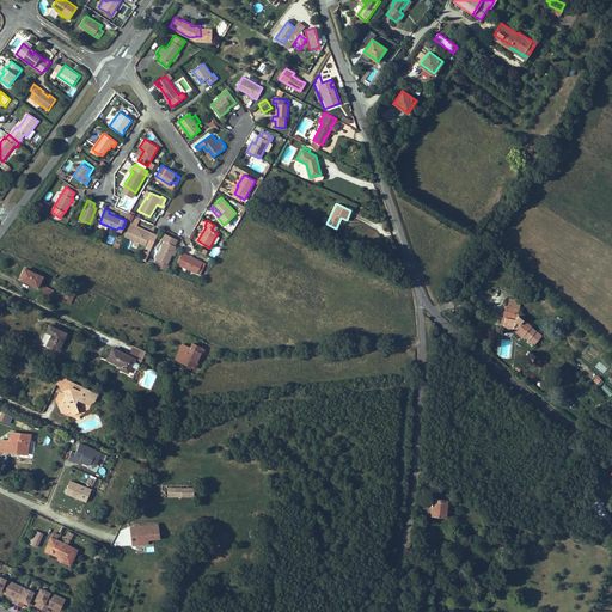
[(136,228),(136,226),(130,224),(124,237),(146,245),(151,234),(144,231),(136,228)]
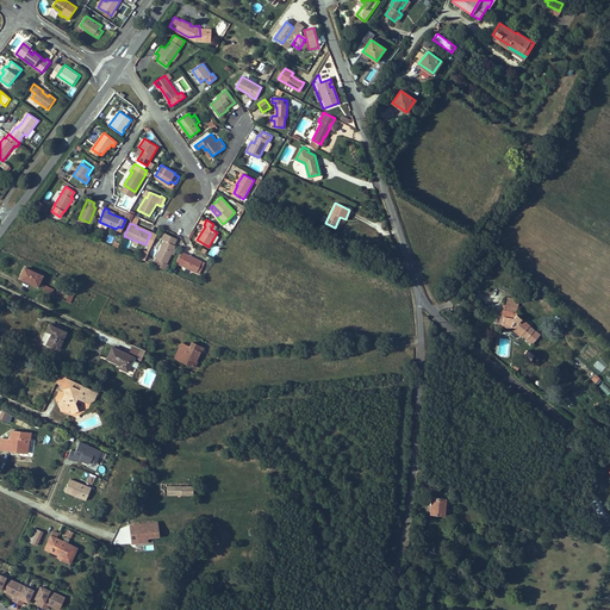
[(163,232),(161,238),(165,240),(155,259),(167,263),(172,253),(174,248),(175,244),(173,243),(175,238),(163,232)]
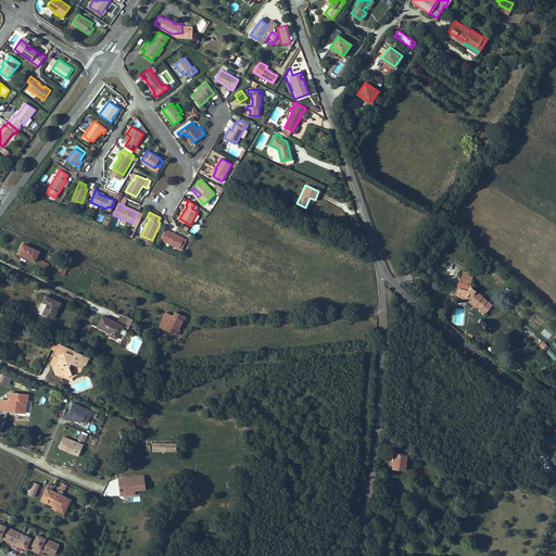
[(181,249),(187,239),(165,229),(163,234),(160,239),(181,249)]
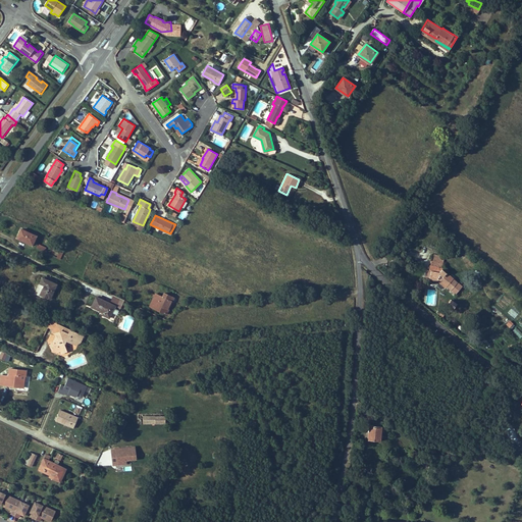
[(21,229),(17,238),(27,243),(27,244),(32,246),(37,236),(21,229)]
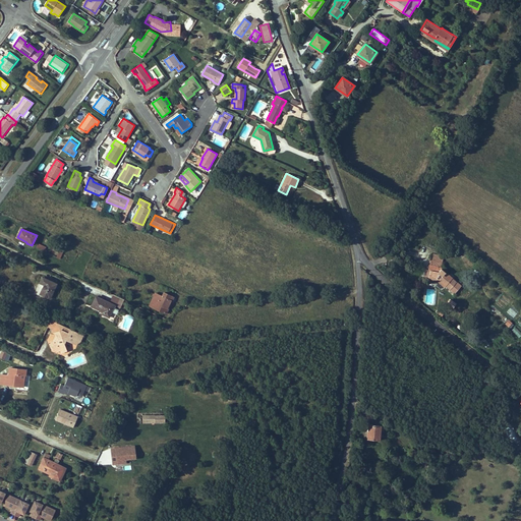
[(431,261),(430,265),(429,265),(428,270),(426,270),(425,276),(429,277),(441,279),(439,280),(437,283),(437,285),(442,290),(446,286),(455,293),(462,286),(442,269),(443,267),(442,267),(442,263),(431,261)]
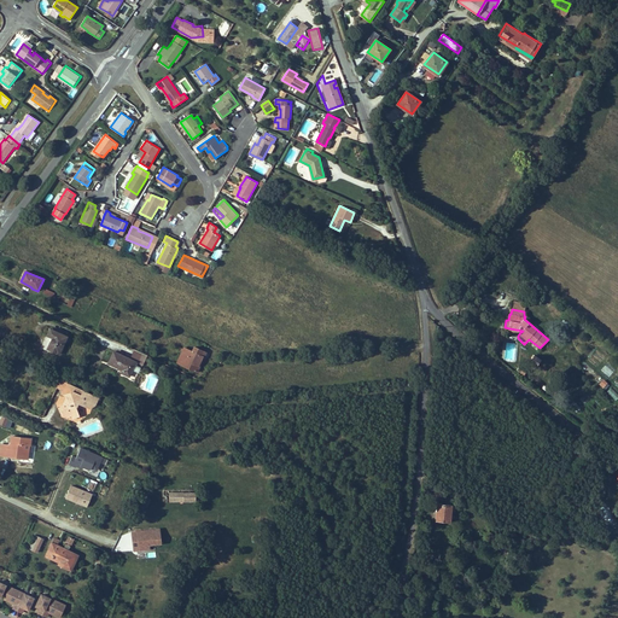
[(47,348),(59,354),(66,337),(51,328),(47,336),(52,338),(47,348)]
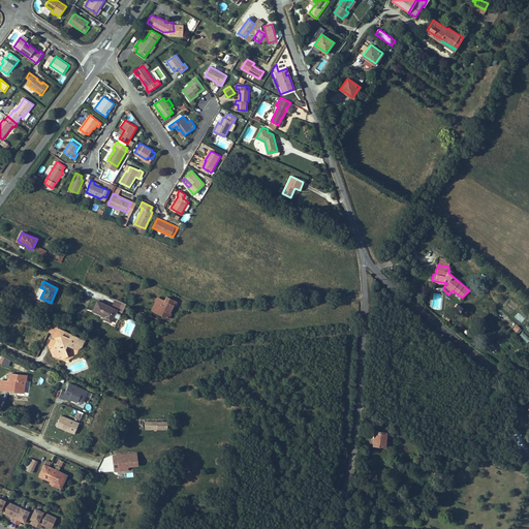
[(158,298),(152,311),(168,318),(177,302),(166,297),(164,301),(158,298)]
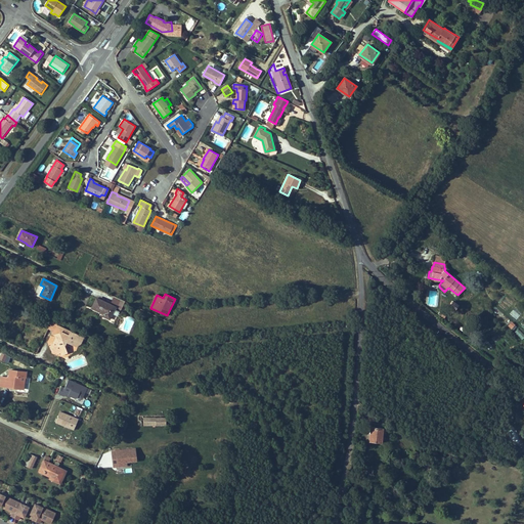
[(110,318),(115,307),(96,298),(92,308),(104,314),(103,315),(110,318)]
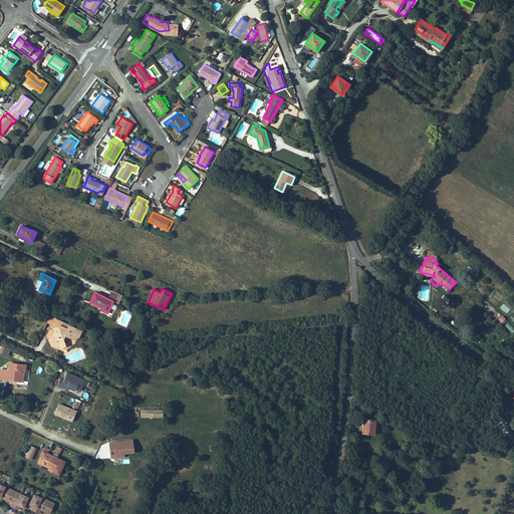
[(112,316),(116,307),(112,305),(108,314),(112,316)]
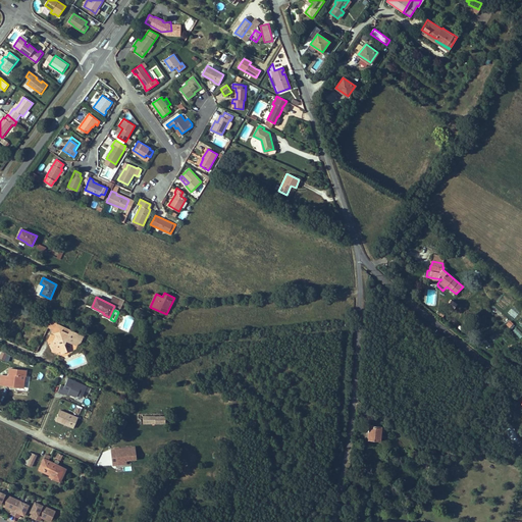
[(75,344),(77,341),(80,343),(83,336),(56,324),(52,332),(56,334),(59,335),(56,341),(53,342),(51,343),(50,345),(52,350),(55,349),(55,351),(57,352),(60,351),(61,354),(67,351),(64,344),(65,341),(75,346),(75,344)]
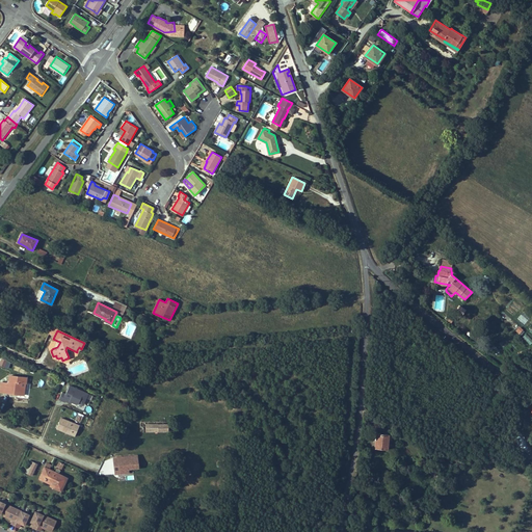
[(9,375),(9,381),(11,381),(9,393),(19,394),(19,391),(24,392),(25,387),(21,387),(22,382),(25,383),(26,383),(27,377),(9,375)]
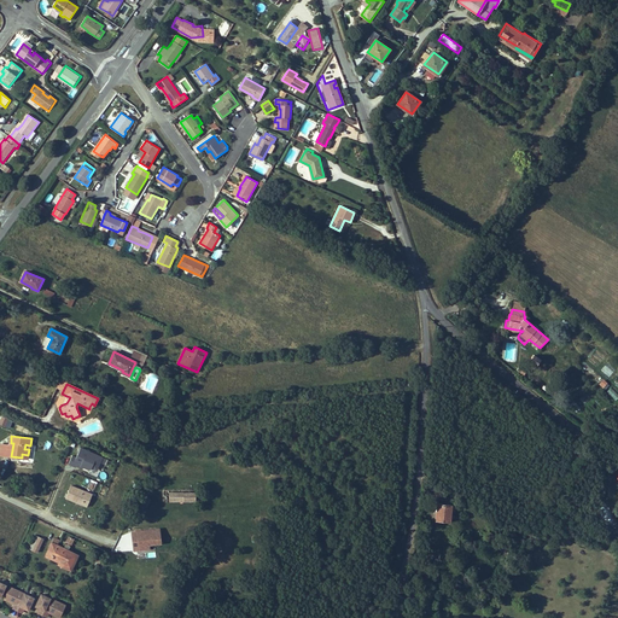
[(69,462),(95,476),(104,458),(81,448),(76,458),(73,456),(69,462)]
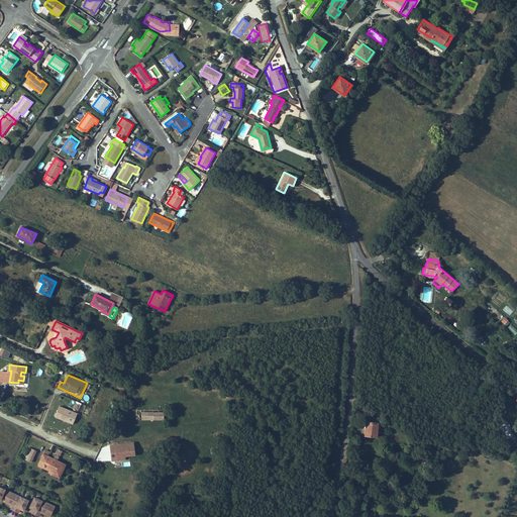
[(73,412),(60,406),(55,416),(73,424),(76,417),(72,415),(73,412)]
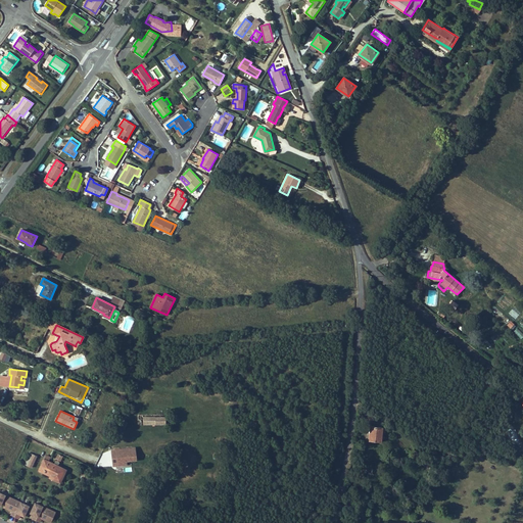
[(167,426),(167,417),(143,417),(143,426),(167,426)]
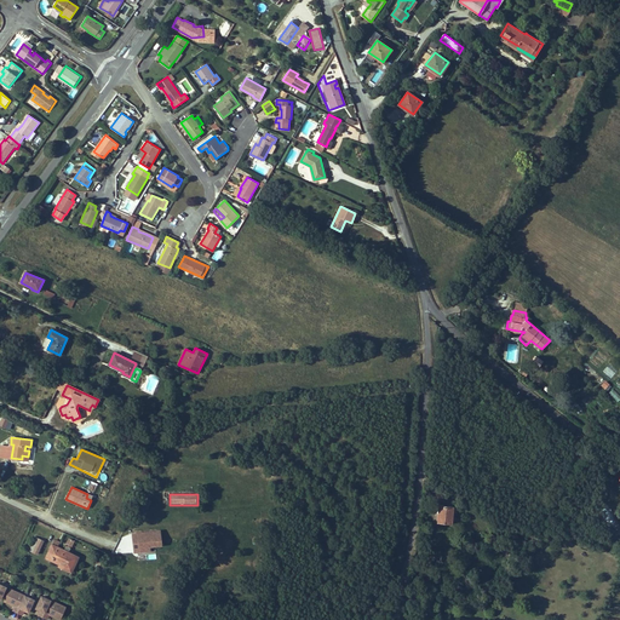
[(452,523),(453,507),(440,506),(438,522),(452,523)]
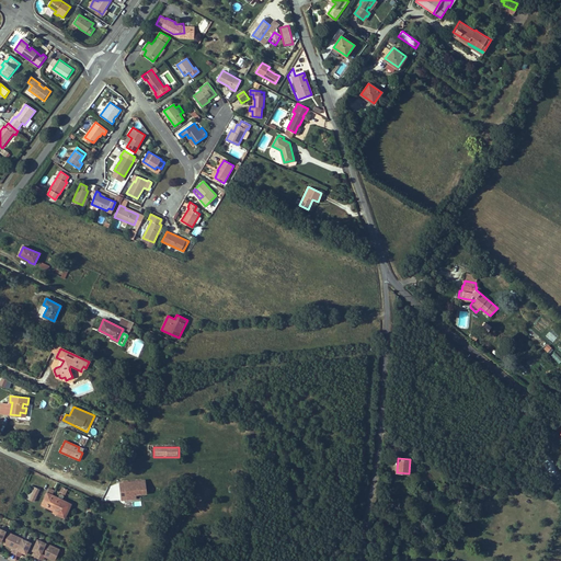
[(458,496),(444,482),(441,485),(447,491),(446,492),(455,500),(457,497),(458,496)]
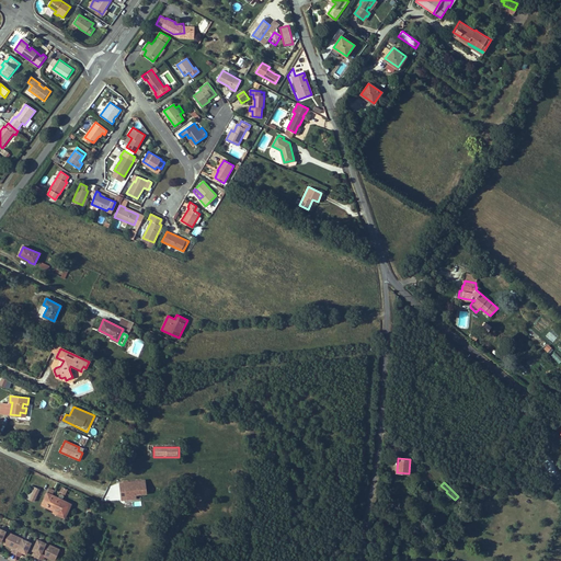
[(26,497),(30,500),(35,488),(32,487),(26,497)]
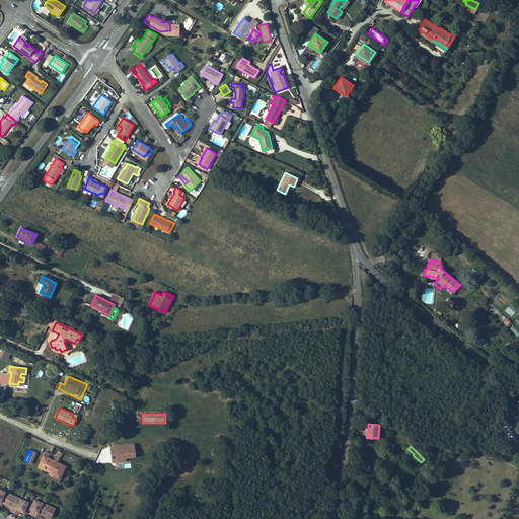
[(36,453),(32,451),(27,462),(31,464),(36,453)]
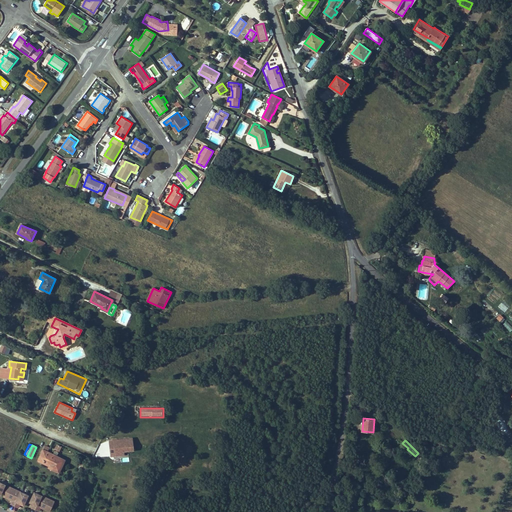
[(105,448),(106,455),(118,453),(117,446),(105,448)]
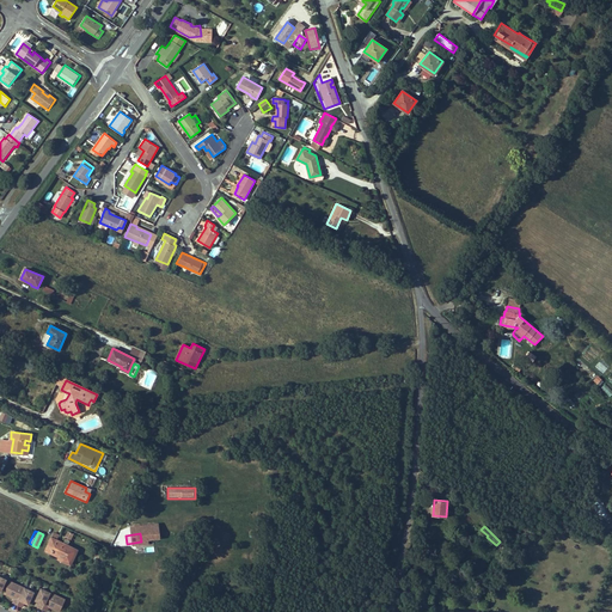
[(77,550),(51,538),(46,550),(60,557),(62,558),(61,560),(71,564),(77,550)]
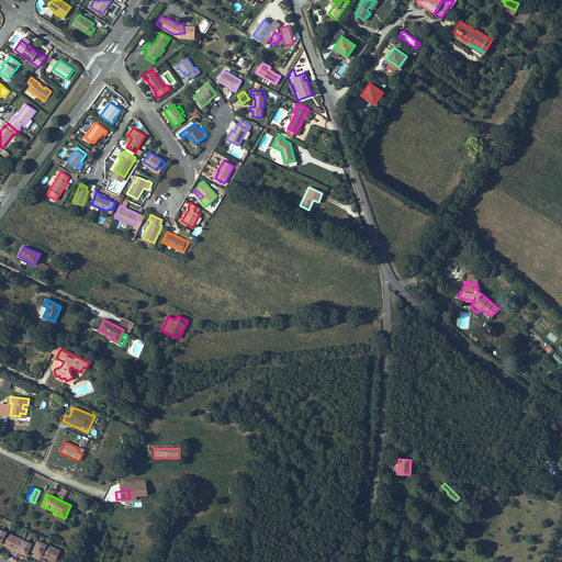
[(11,553),(19,557),(21,552),(24,554),(29,543),(7,534),(2,544),(12,549),(11,553)]
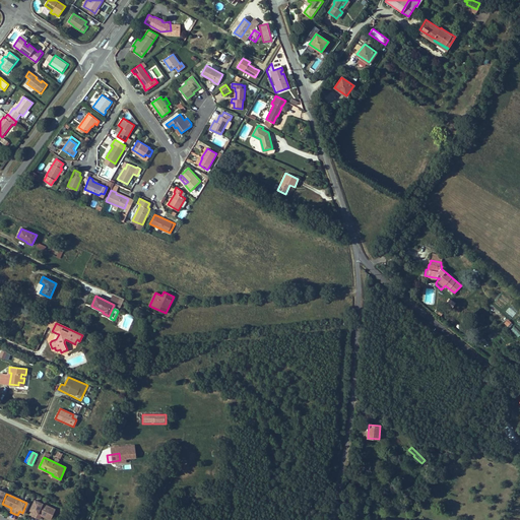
[(49,519),(54,509),(34,500),(28,510),(33,512),(30,515),(38,519),(40,515),(49,519)]
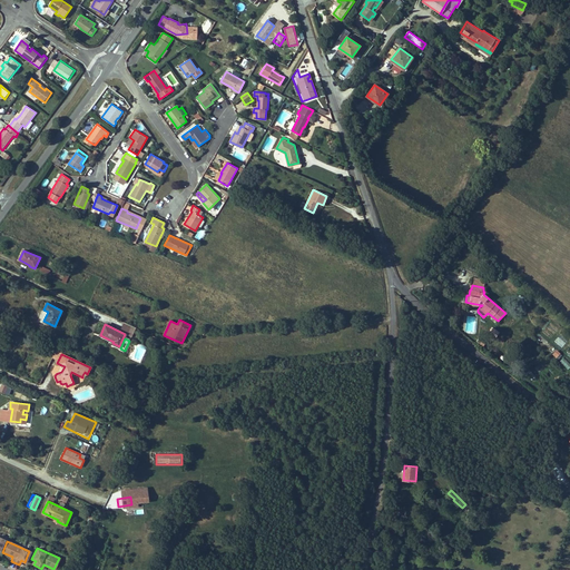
All buildings are outlined.
